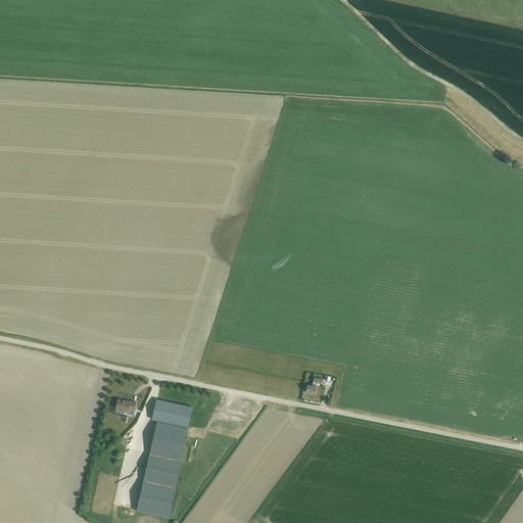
[(322,383),(323,379),(314,378),(312,385),(306,385),(305,392),(315,394),(317,386),(316,385),(316,382),(322,383)]
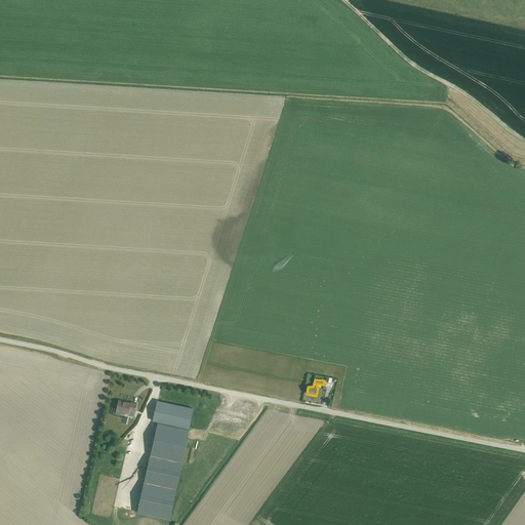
[(134,412),(136,403),(131,402),(130,403),(118,400),(116,409),(122,411),(121,412),(128,413),(129,411),(134,412)]
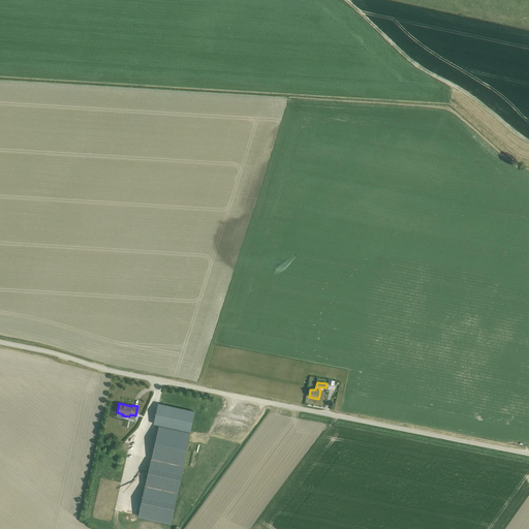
[(182,466),(194,411),(159,404),(155,424),(159,425),(152,460),(182,466)]
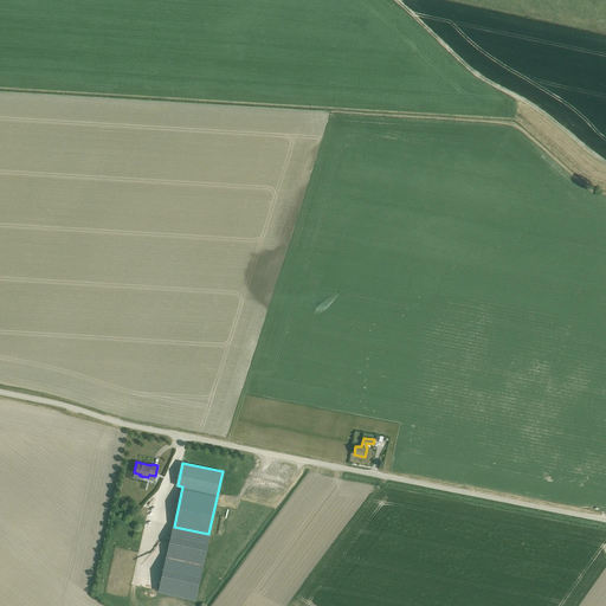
[(202,562),(208,535),(173,528),(167,555),(202,562)]
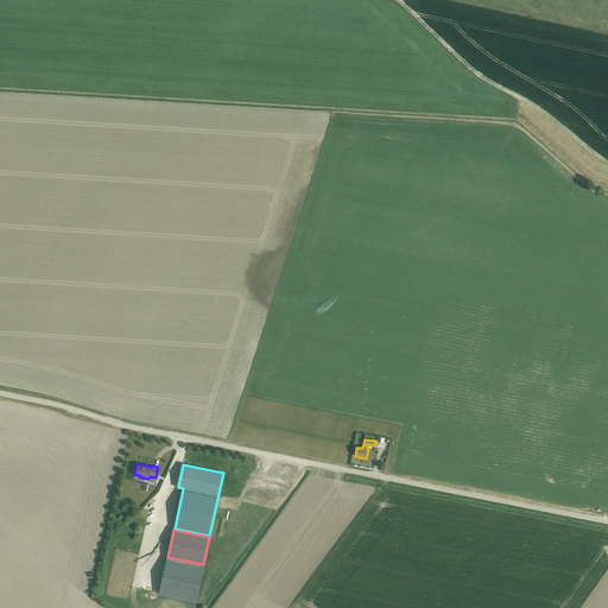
[(198,602),(206,567),(170,559),(163,595),(198,602)]
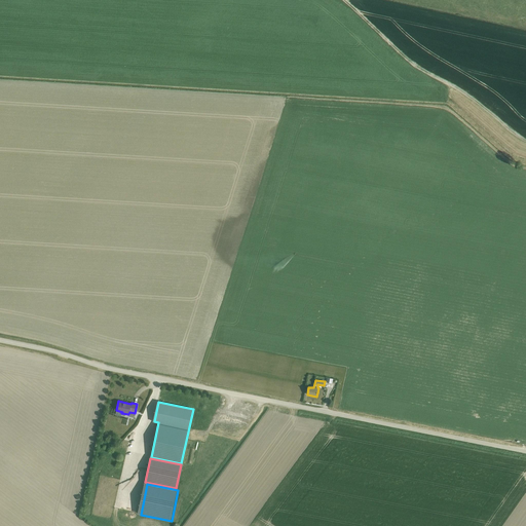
All buildings are outlined.
